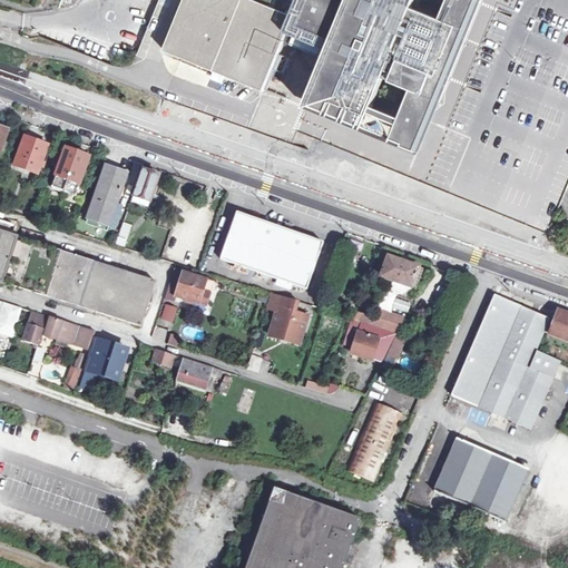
[(180,0),(165,42),(214,61),(264,81),(283,35),(293,9),(272,0),(180,0)]
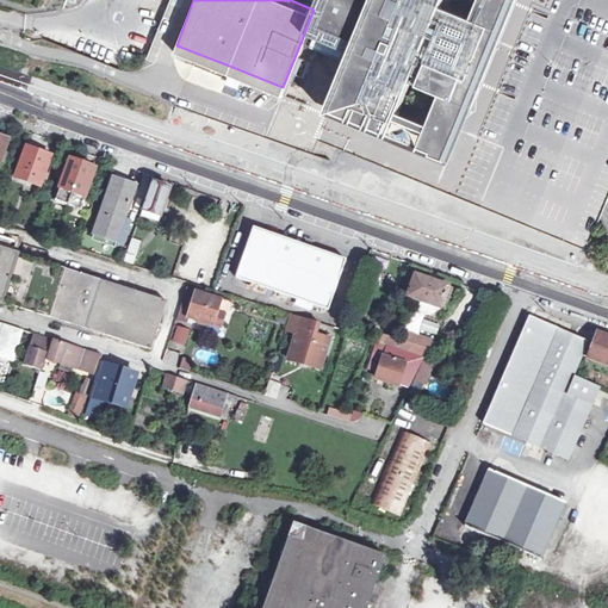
[(291,0),(314,10),(317,0),(291,0)]
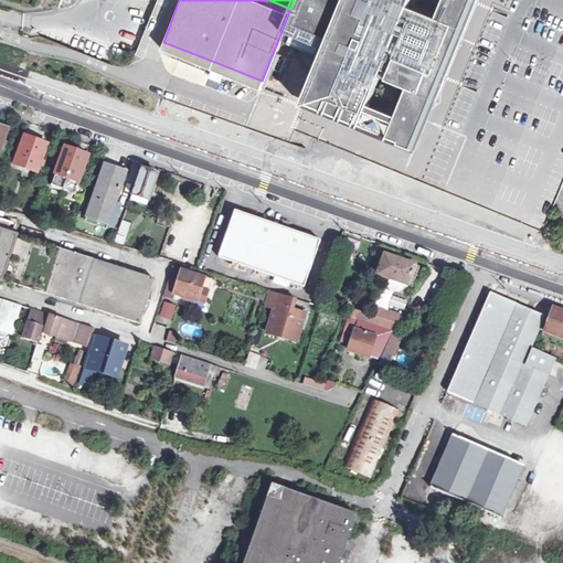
[(280,34),(322,51),(342,0),(294,0),(290,9),(280,34)]
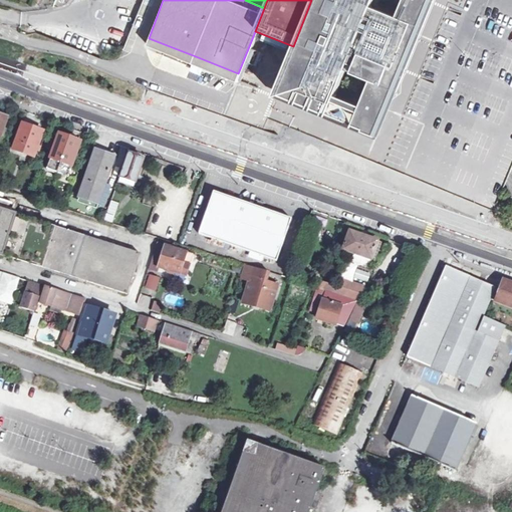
[(311,0),(293,46),(272,96),(271,97),(272,97),(285,102),(291,105),(323,118),(373,140),(405,65),(430,7),(432,0),(311,0)]
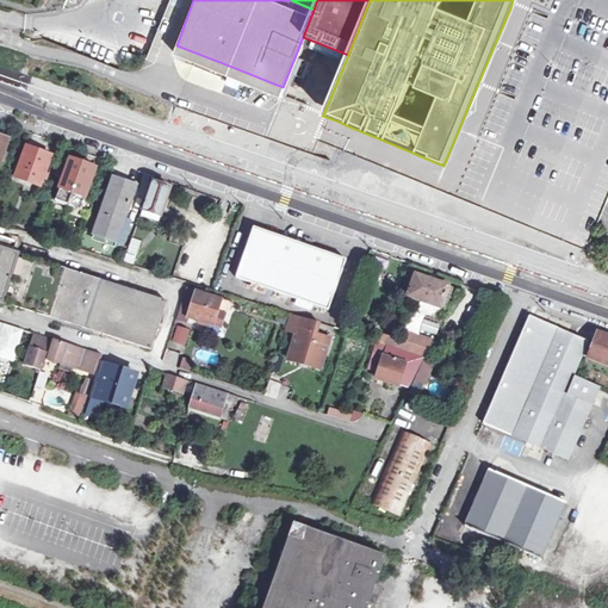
[(38,184),(50,153),(24,144),(13,175),(38,184)]
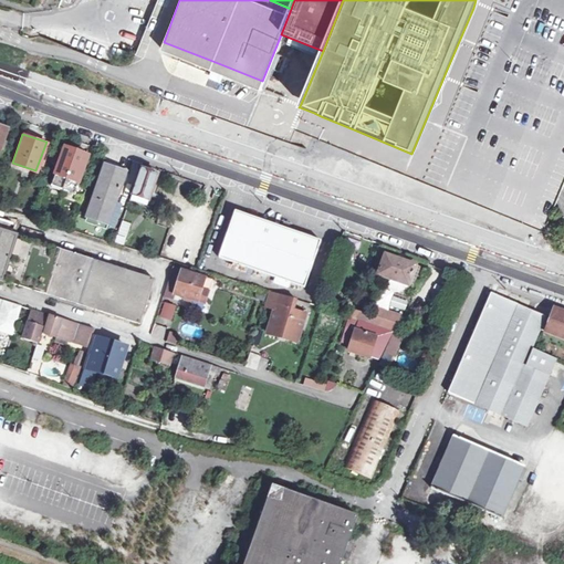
[(73,192),(87,155),(63,146),(50,185),(73,192)]
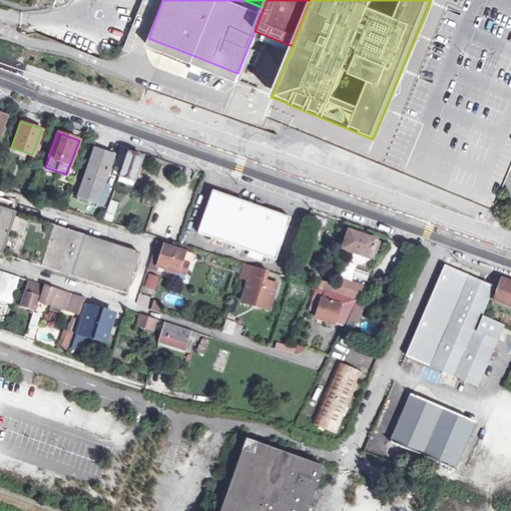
[(96,201),(112,154),(93,148),(77,195),(96,201)]
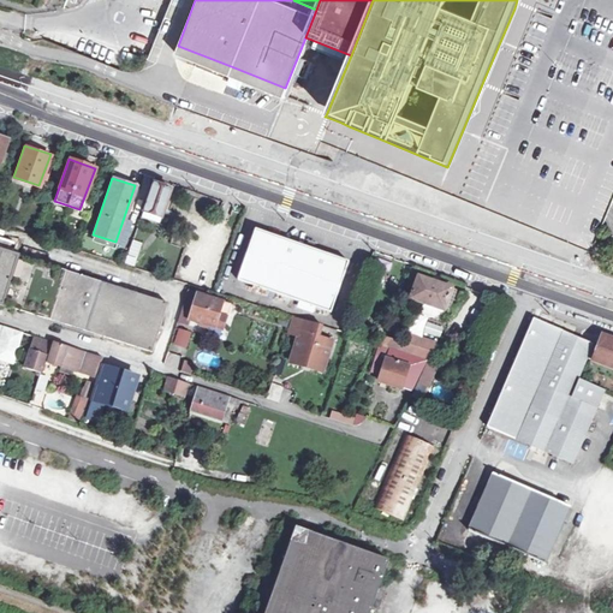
[(143,209),(161,215),(171,186),(153,182),(143,209)]
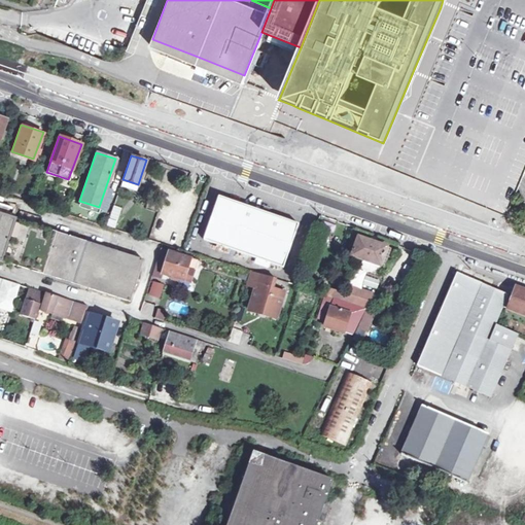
[(138,184),(123,179),(120,184),(136,189),(138,184)]
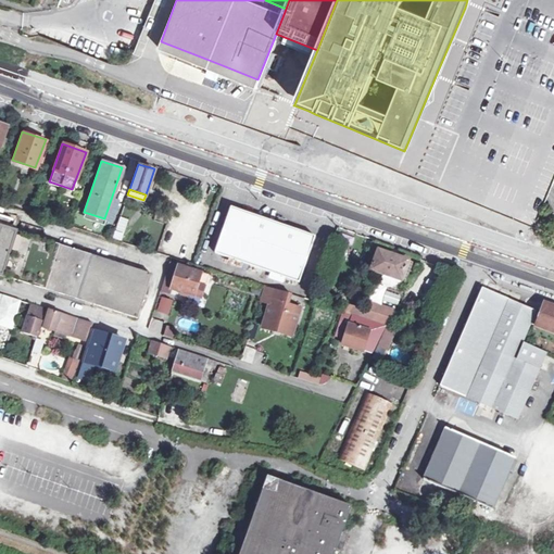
[(299,281),(315,235),(230,205),(214,251),(299,281)]
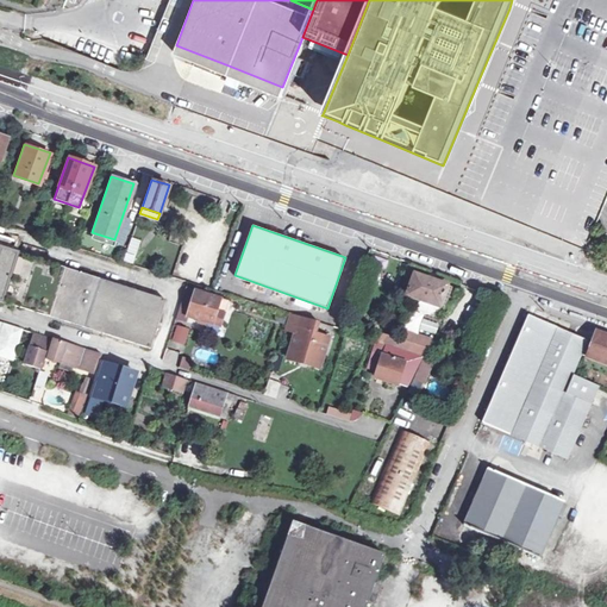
[(60,237),(62,231),(54,227),(51,235),(60,237)]
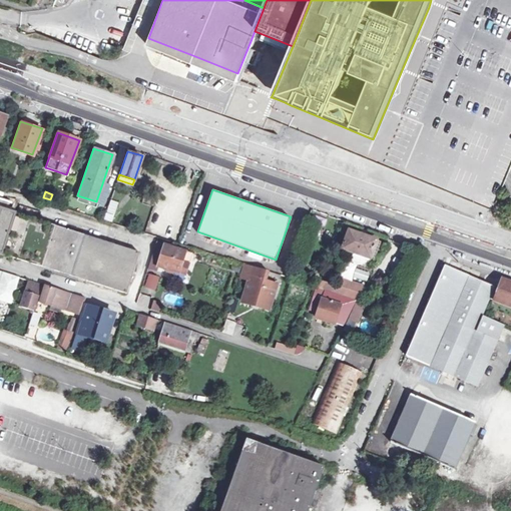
[(20,195),(15,211),(6,208),(9,201),(10,202),(11,200),(0,196),(0,252),(126,292),(139,249),(103,238),(108,222),(20,195)]
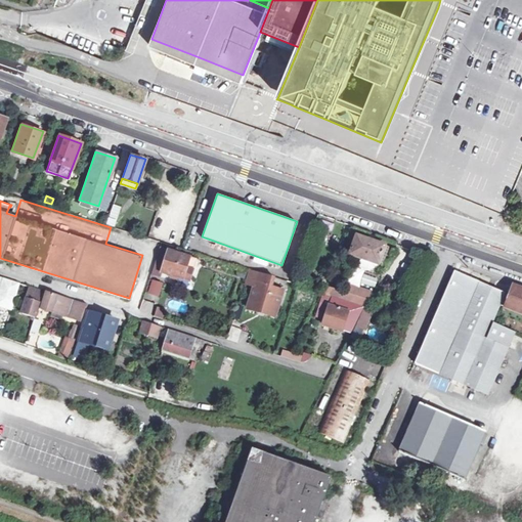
[(107,218),(115,220),(121,206),(113,204),(107,218)]
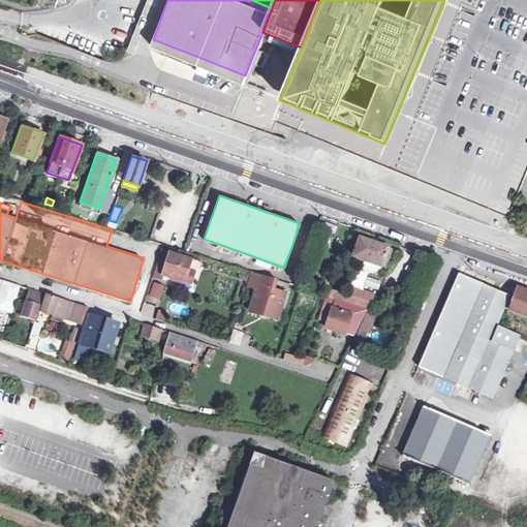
[(353,260),(354,257),(380,266),(388,247),(359,237),(350,259),(353,260)]
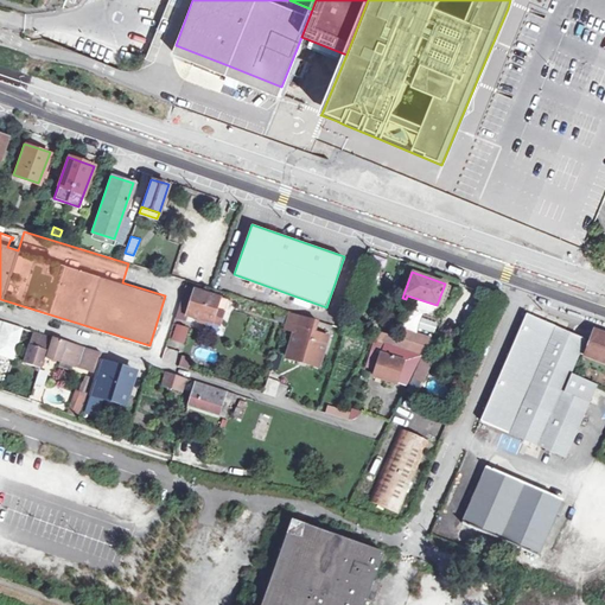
[(215,309),(218,295),(198,288),(198,286),(195,285),(195,287),(193,287),(184,284),(178,303),(188,306),(189,301),(215,309)]
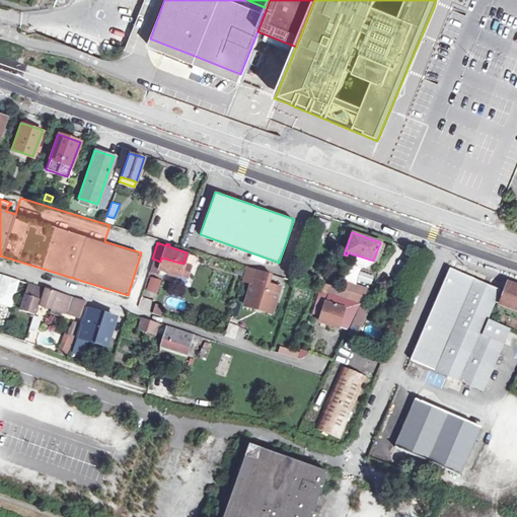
[(351,264),(346,274),(366,284),(371,273),(351,264)]
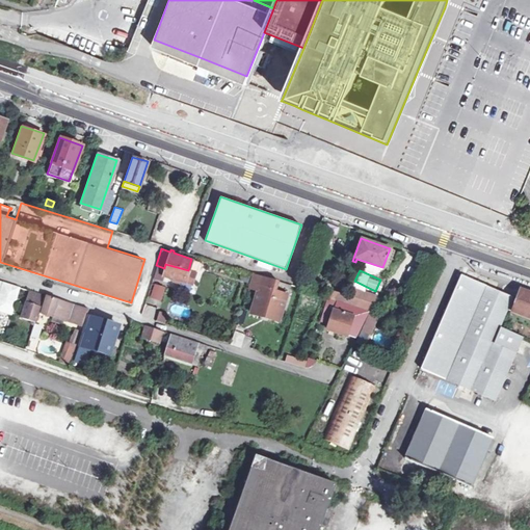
[(277,281),(253,272),(247,285),(257,288),(249,312),(277,320),(286,293),(274,290),(275,287),(277,281)]
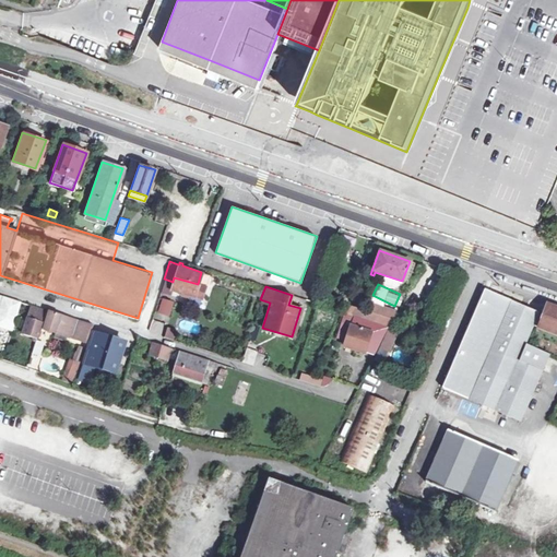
[(556,307),(545,304),(541,313),(532,309),(482,288),(439,388),(519,421),(546,354),(522,344),(531,324),(556,333),(556,307)]
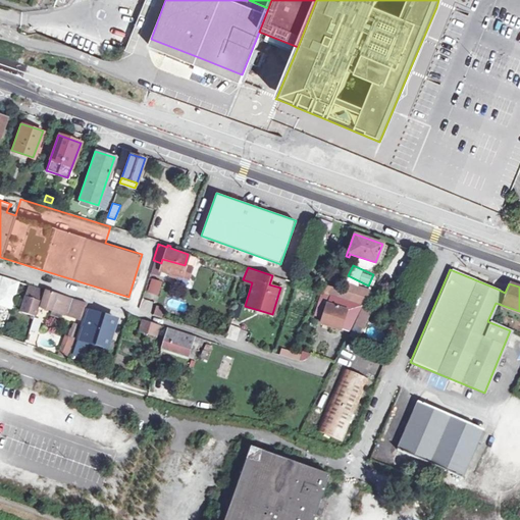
[(148,276),(145,291),(157,293),(160,278),(148,276)]
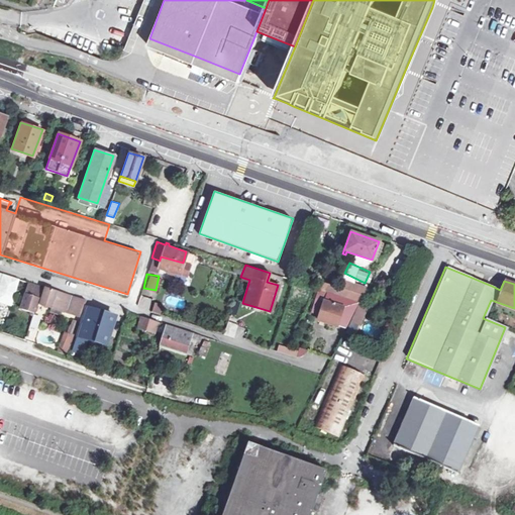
[(309,285),(313,286),(318,276),(313,275),(309,285)]
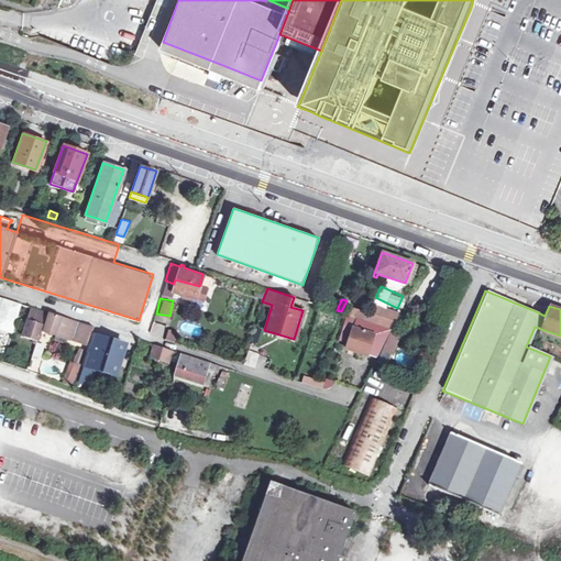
[(44,323),(48,310),(31,305),(26,319),(42,322),(44,323)]
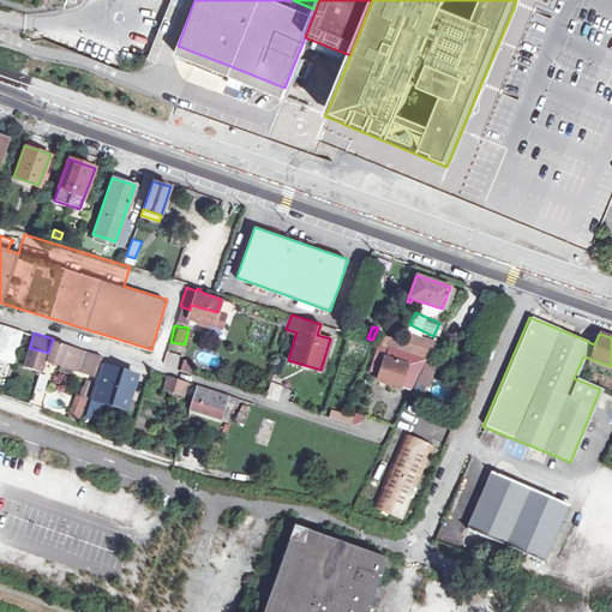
[(59,361),(66,342),(53,339),(48,353),(46,360),(59,364),(59,361)]
